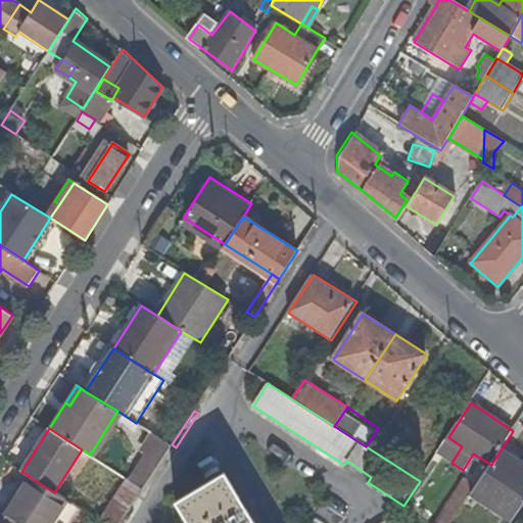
[(160,463),(172,445),(152,433),(141,450),(148,455),(160,463)]
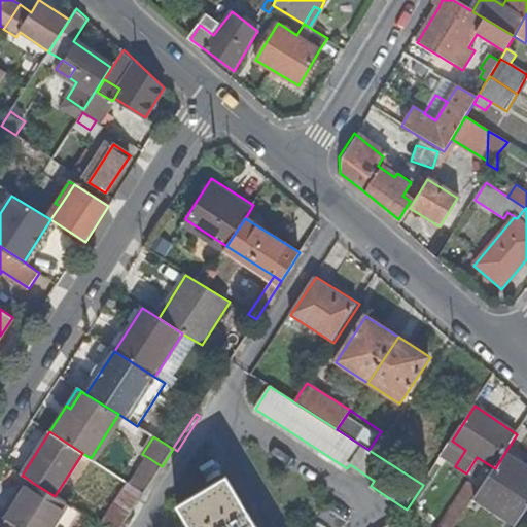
[(441,457),(455,466),(465,450),(452,441),(441,457)]
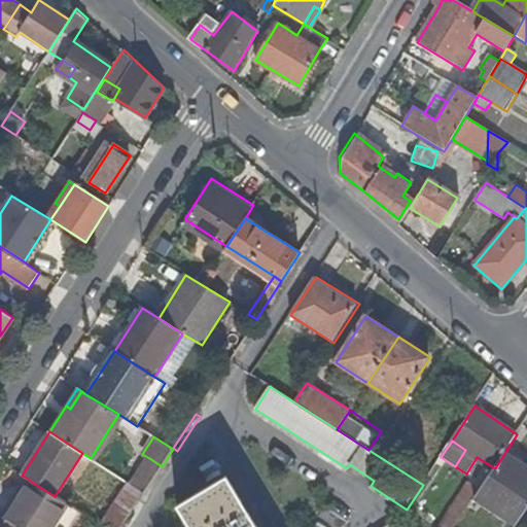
[(526,457),(517,451),(513,457),(526,466),(526,457)]
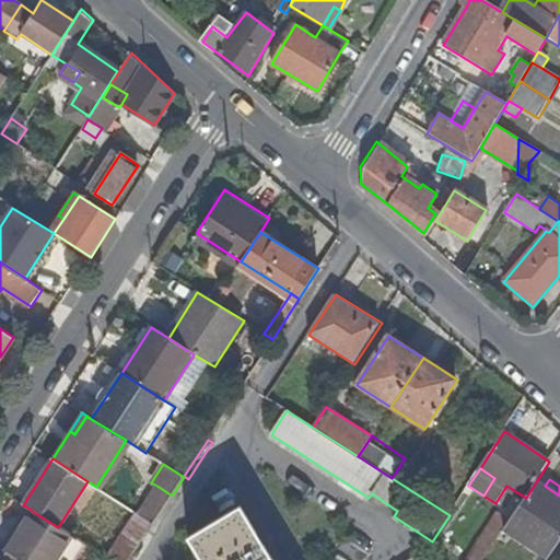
[(559,496),(545,486),(537,480),(526,498),(511,521),(505,528),(549,558),(559,540),(559,496)]
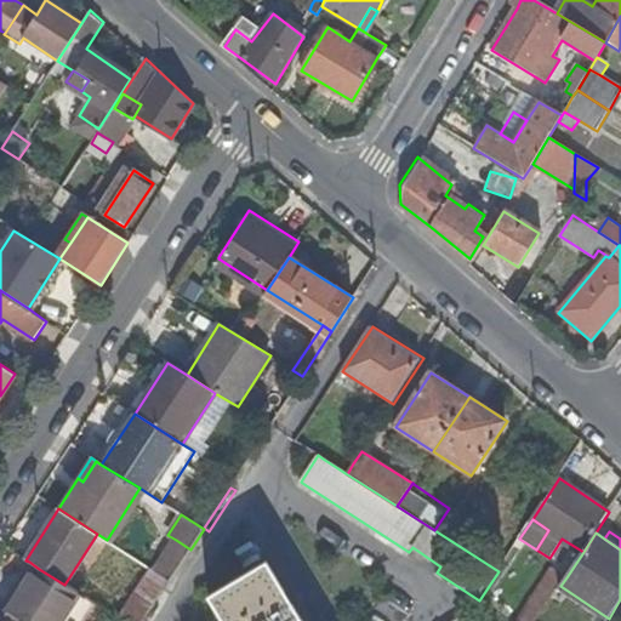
[(155,570),(171,580),(191,550),(176,540),(155,570)]
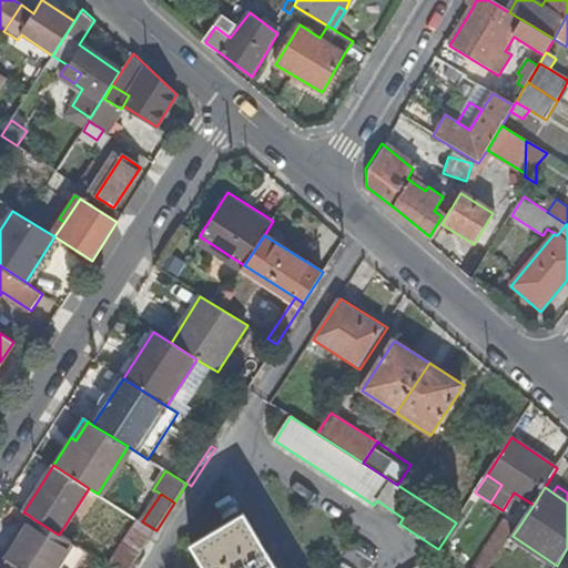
[(27,514),(10,540),(20,547),(36,520),(27,514)]
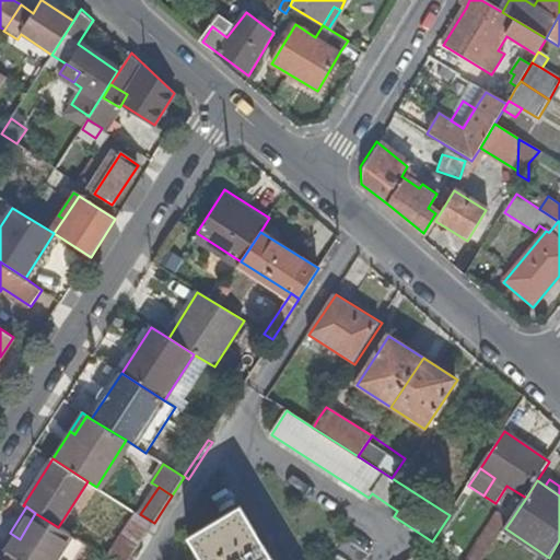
[(273,559),(242,508),(190,537),(202,559),(273,559)]
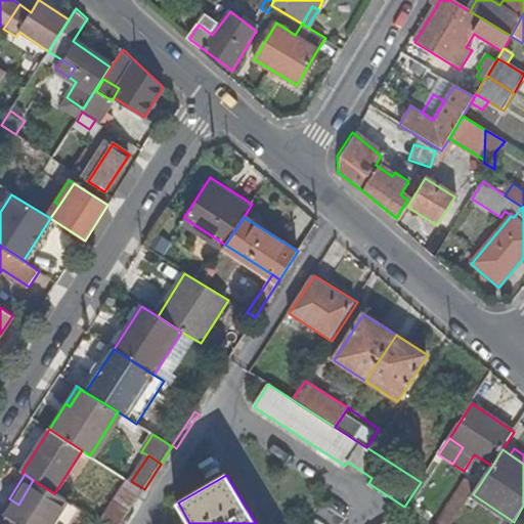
[(435,523),(453,523),(473,494),(478,487),(465,478),(435,523)]
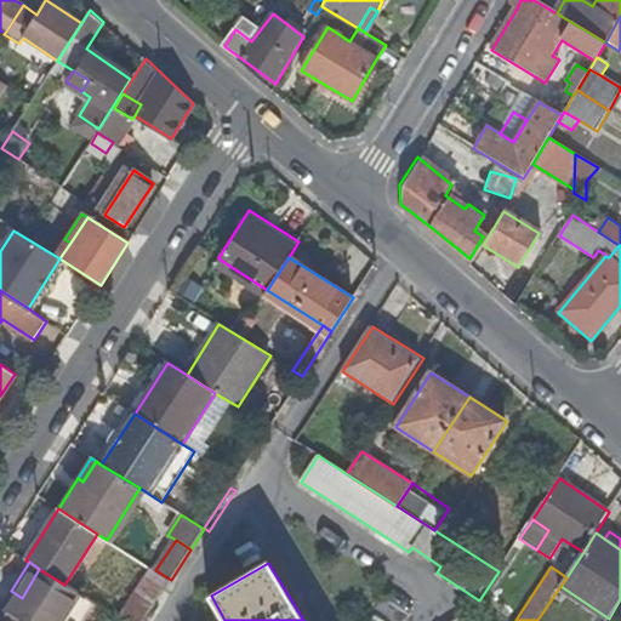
[(84,620),(95,604),(64,585),(39,569),(22,598),(11,591),(0,607),(0,615),(4,617),(9,620),(84,620)]
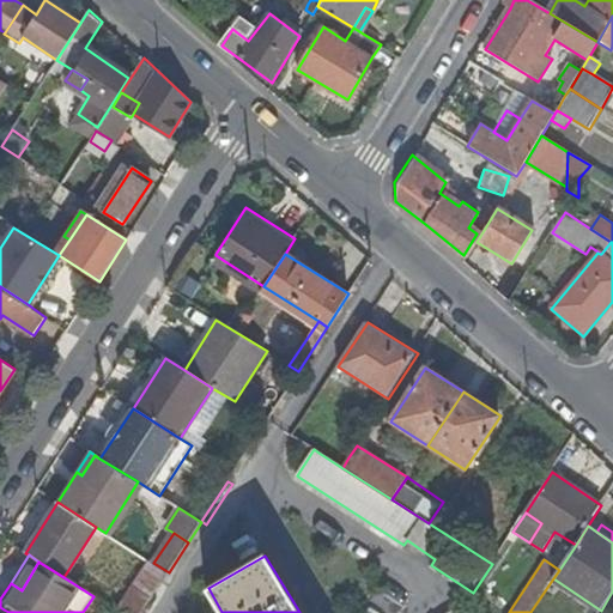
[(151,562),(119,612),(120,612),(141,612),(163,582),(169,572),(153,563),(151,562)]
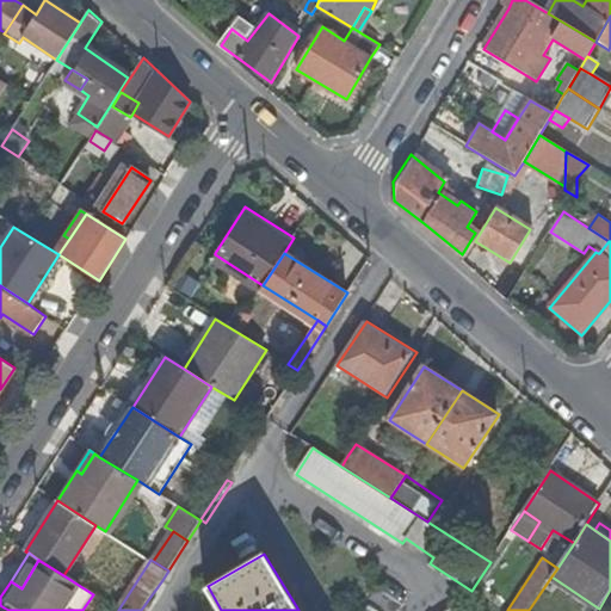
[(162,580),(141,610),(148,610),(167,582),(162,580)]
